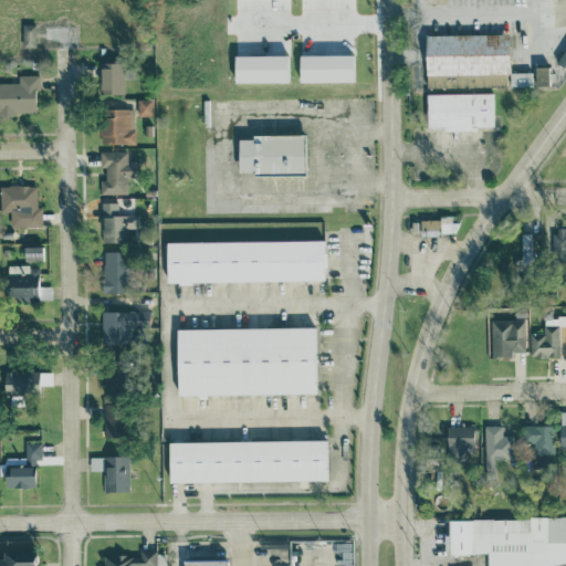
[(34,46),(35,24),(22,23),(21,45),(34,46)]
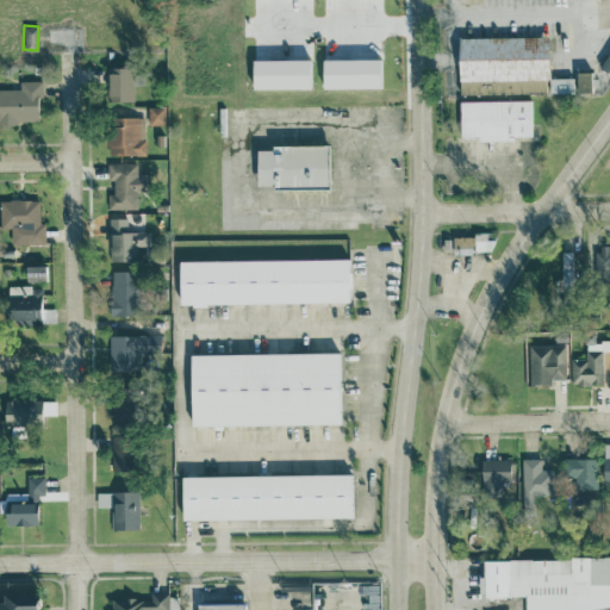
[(547,36),(456,37),(456,80),(548,79),(547,36)]
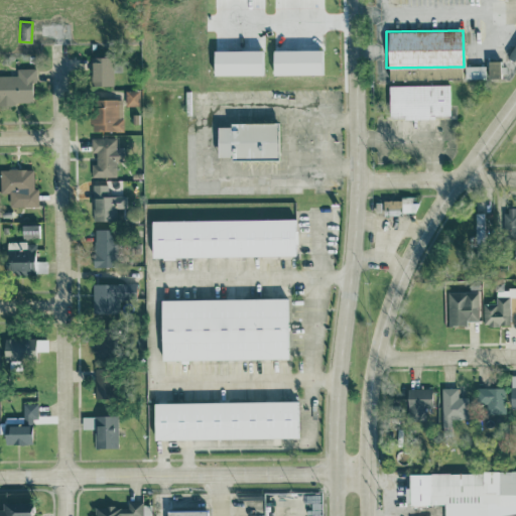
[(91,85),(113,84),(112,56),(90,56),(91,85)]
